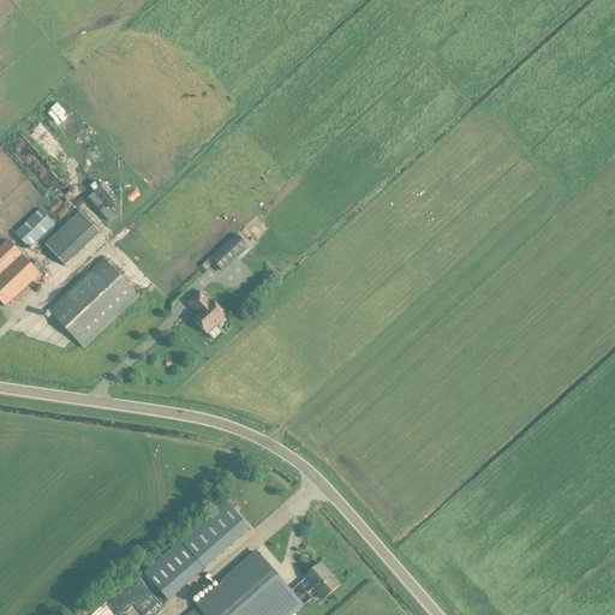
[(58,99),(45,109),(69,139),(82,129),(58,99)]
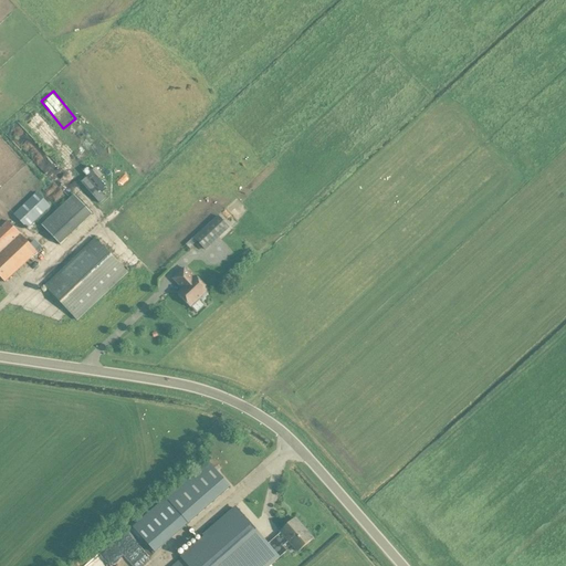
[(44,122),(32,133),(51,155),(55,152),(66,164),(75,156),(44,122)]
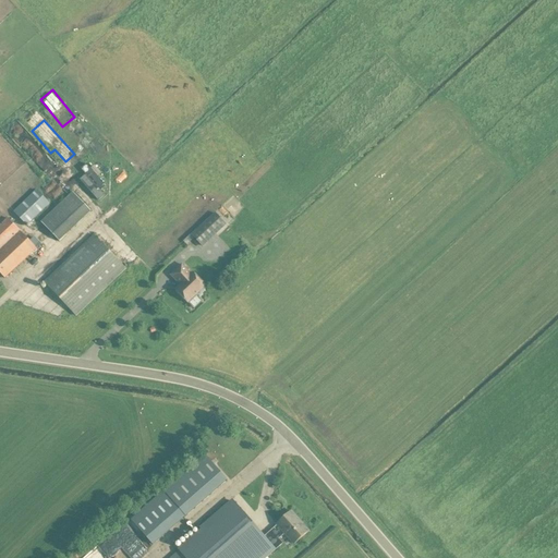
[(13,123),(4,131),(38,167),(43,162),(38,158),(40,156),(36,152),(38,149),(13,123)]
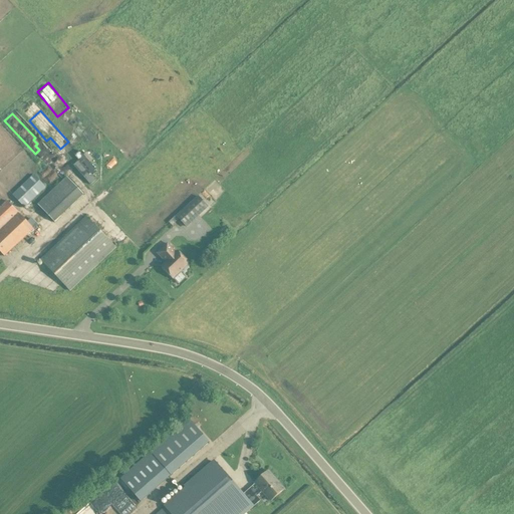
[(75,127),(79,130),(75,137),(81,141),(89,126),(79,120),(75,127)]
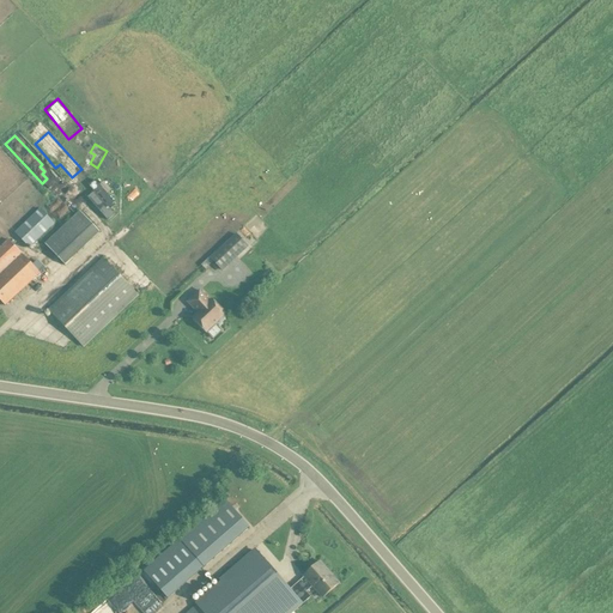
[(40,208),(16,234),(30,248),(54,223),(40,208)]
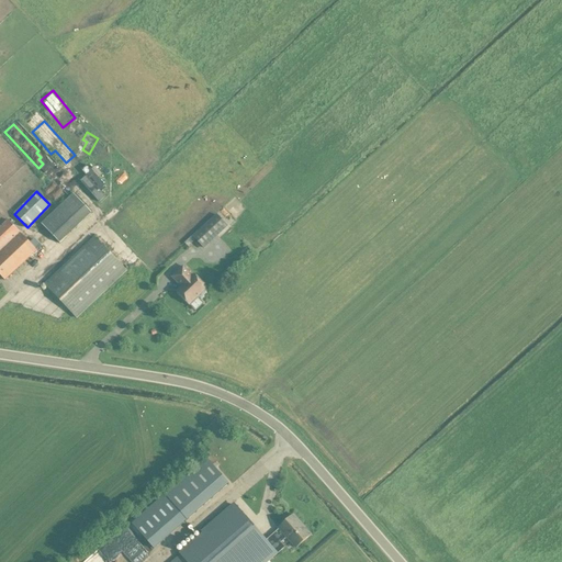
[(92,213),(74,193),(42,224),(59,243),(92,213)]
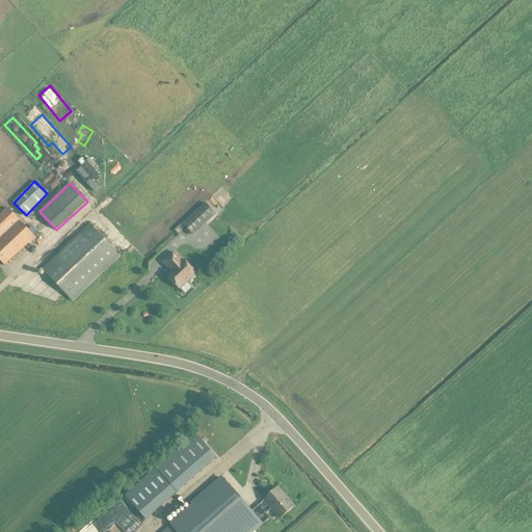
[(219,190),(213,194),(217,201),(223,196),(219,190)]
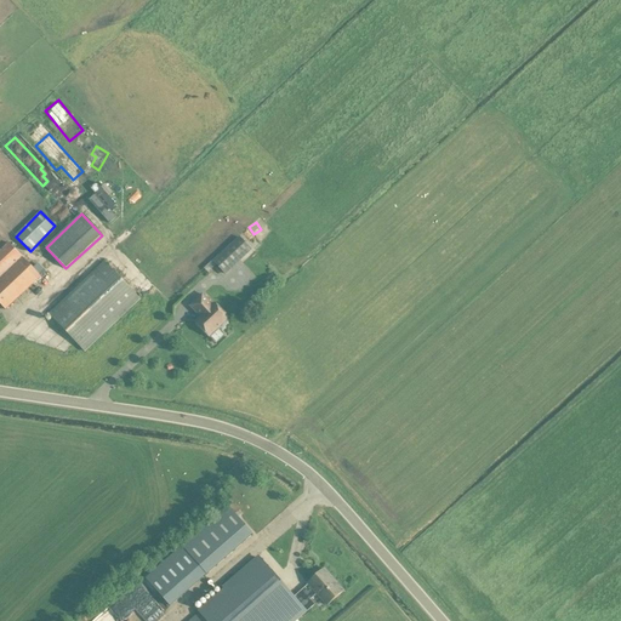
[(239,237),(214,261),(226,274),(252,250),(239,237)]
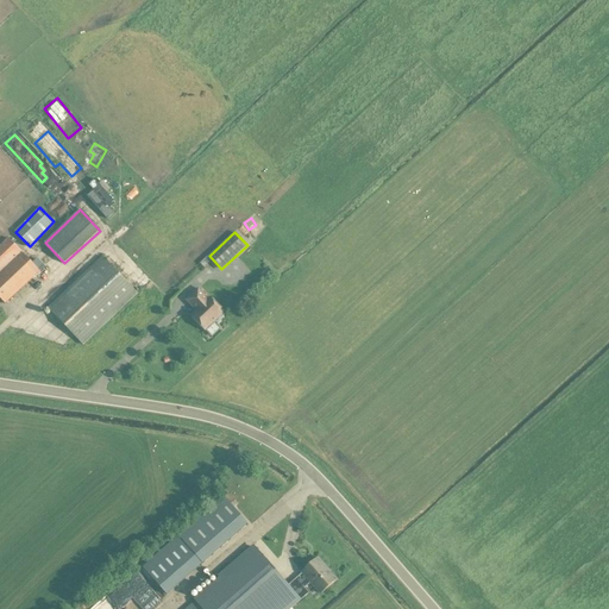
[(0,297),(5,303),(39,270),(8,238),(0,245),(0,297)]
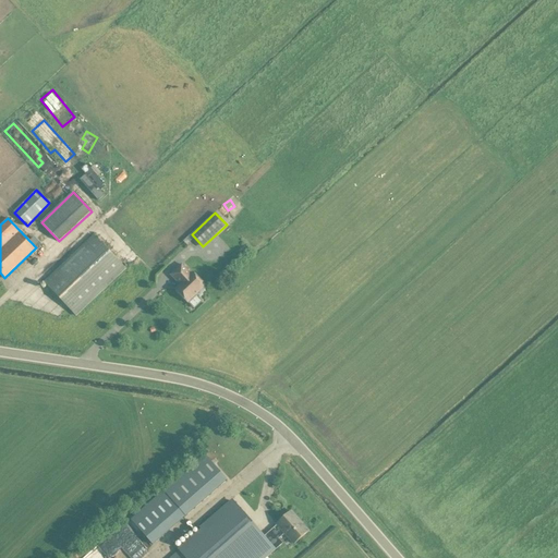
[(75,315),(125,268),(94,234),(44,282),(75,315)]
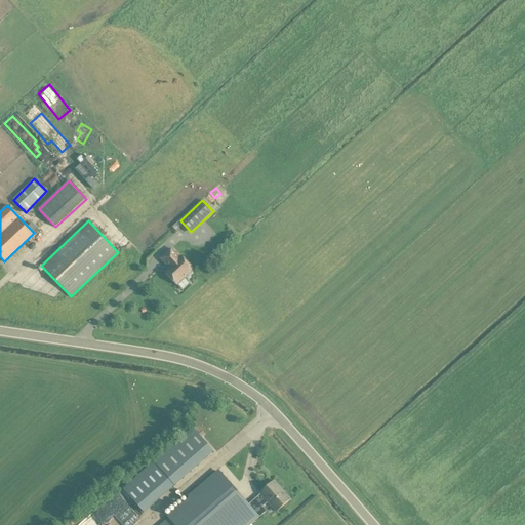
[(161,258),(169,268),(165,272),(177,285),(186,277),(188,277),(192,274),(192,271),(194,269),(182,256),(180,257),(171,248),(161,258)]
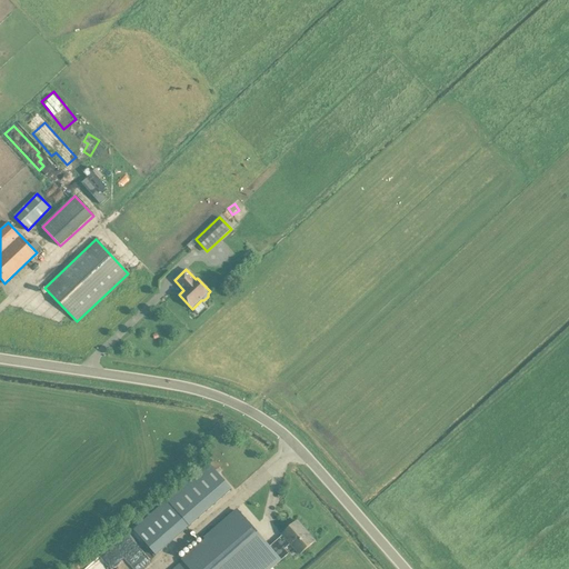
[(168,501),(189,526),(228,492),(231,489),(209,463),(170,499),(167,500),(168,501)]
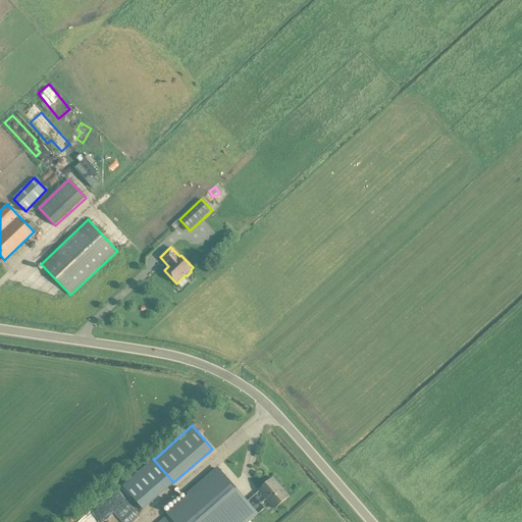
[(144,510),(174,483),(173,482),(154,460),(123,486),(144,510)]
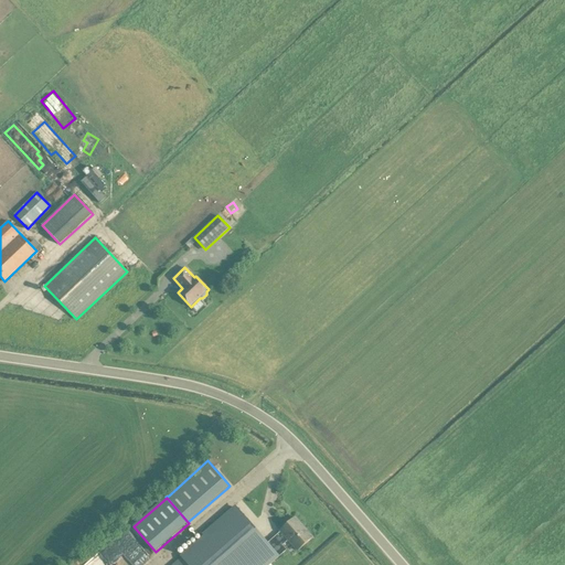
[(237,509),(181,557),(172,564),(259,564),(275,552),(278,557),(286,551),(283,545),(288,540),(298,551),(312,537),(296,518),(280,531),(281,532),(268,543),(237,509)]
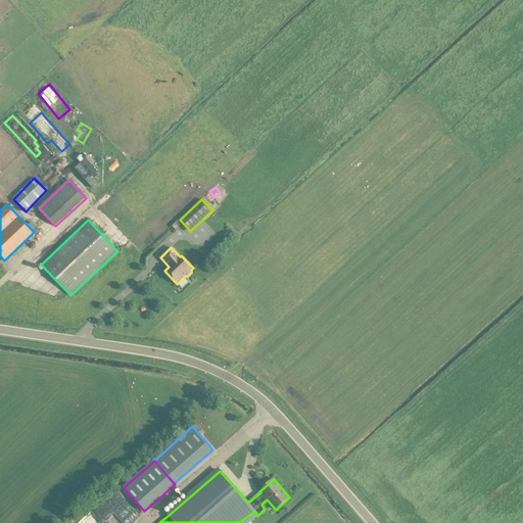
[(125,522),(127,522),(138,516),(116,487),(104,496),(125,522)]
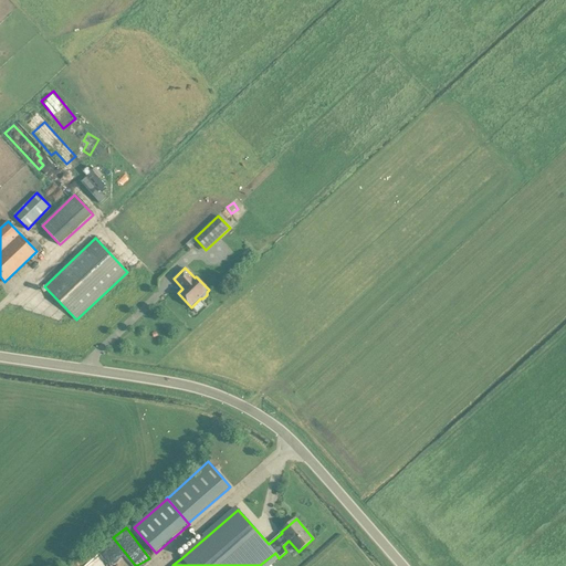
[(102,554),(113,565),(134,565),(113,543),(102,554)]
